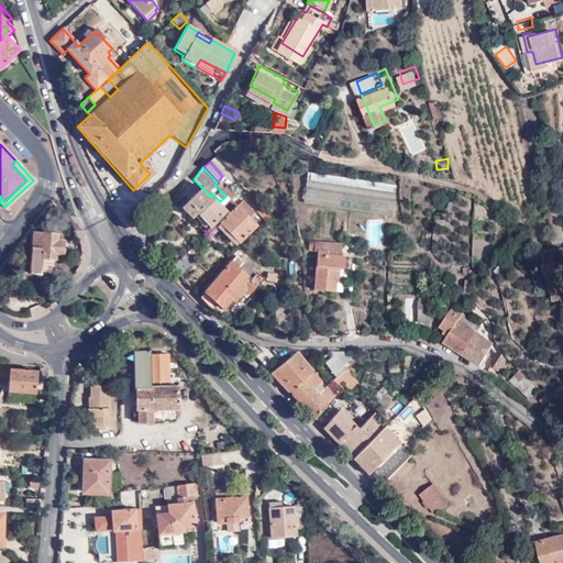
[(392,216),(395,185),(306,173),(302,202),(392,216)]
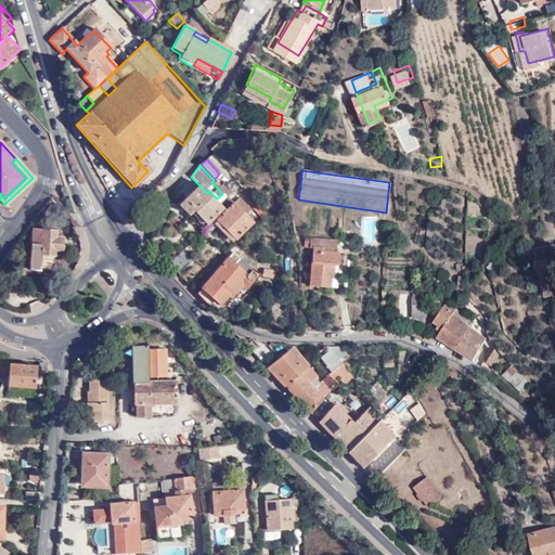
[(222,194),(226,197),(231,192),(222,183),(217,188),(222,194)]
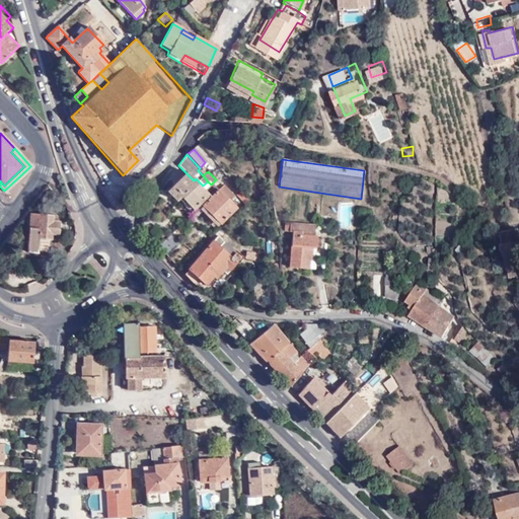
[(235,190),(224,176),(222,179),(232,192),(235,190)]
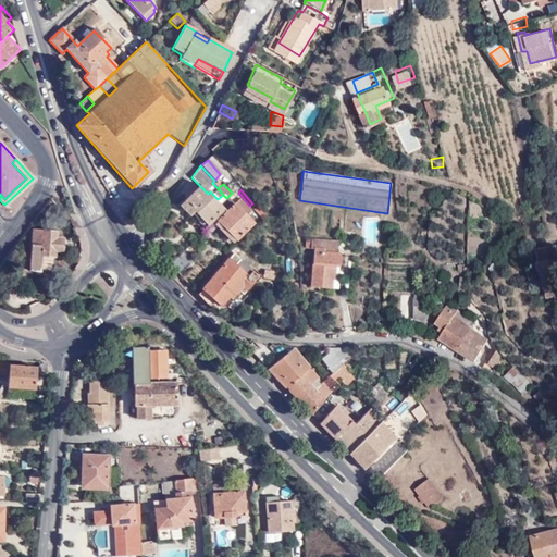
[(223,209),(224,210),(232,203),(226,198),(218,205),(208,194),(193,210),(207,225),(223,209)]
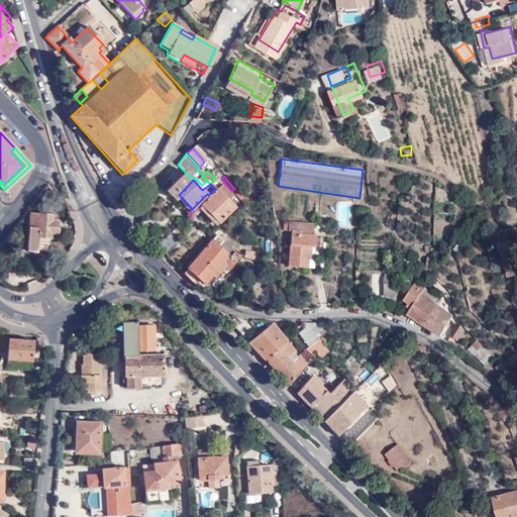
[(221,186),(216,190),(227,201),(232,197),(221,186)]
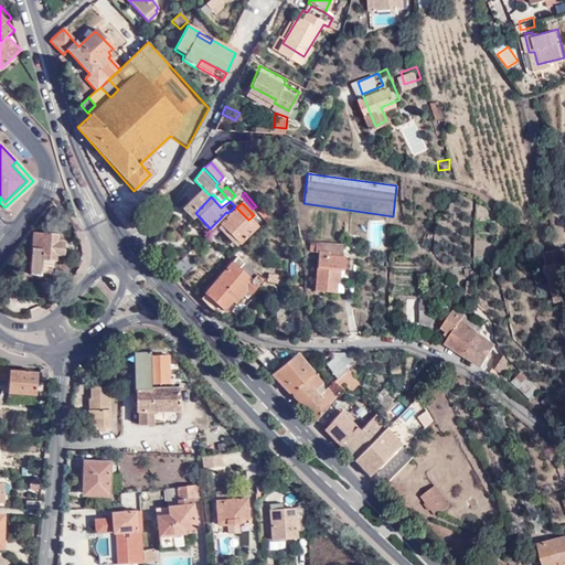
[(253,209),(264,224),(267,221),(256,206),(253,209)]
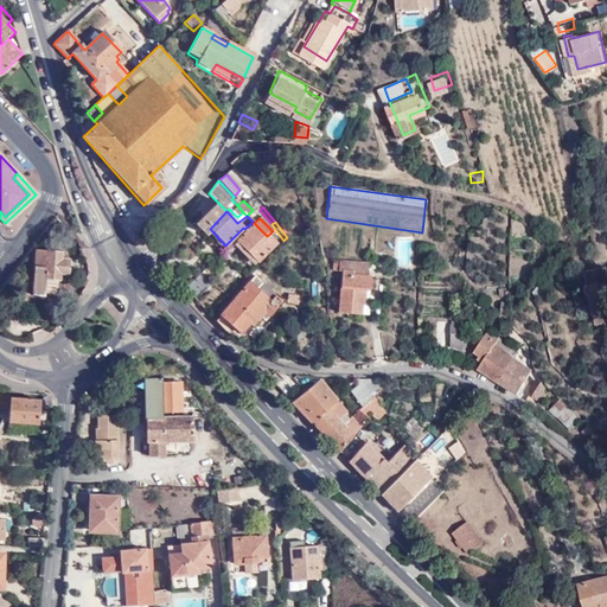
[(267,236),(254,223),(246,230),(234,242),(255,263),(274,244),(267,236)]
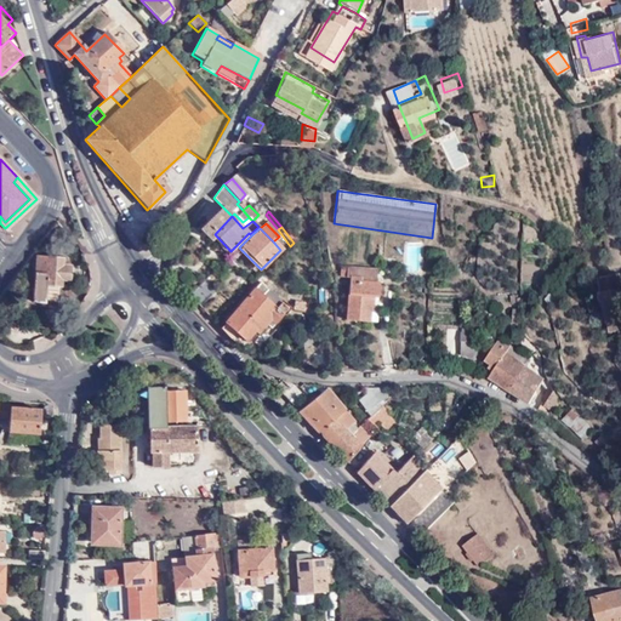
[(402,357),(422,357),(426,248),(405,248),(402,357)]
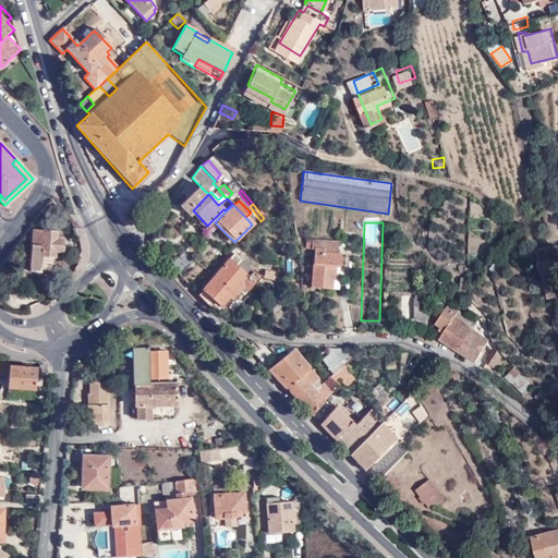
[(57,237),(57,232),(33,230),(29,270),(53,273),(56,253),(63,253),(64,238),(57,237)]
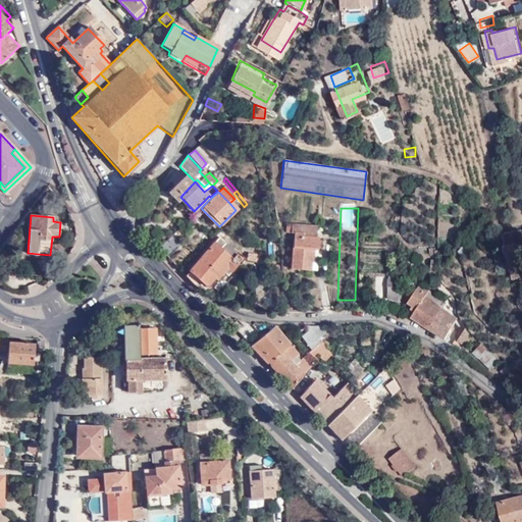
[(317,271),(319,247),(320,247),(321,235),(318,235),(318,222),(293,220),(293,224),(285,223),(285,231),(293,232),(290,269),(317,271)]
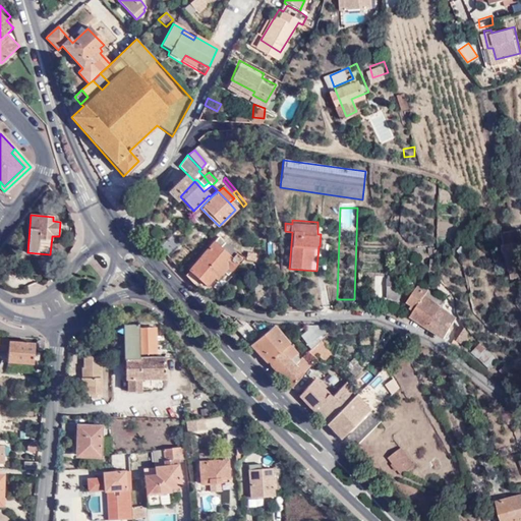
[(158,248),(165,255),(175,245),(169,237),(158,248)]
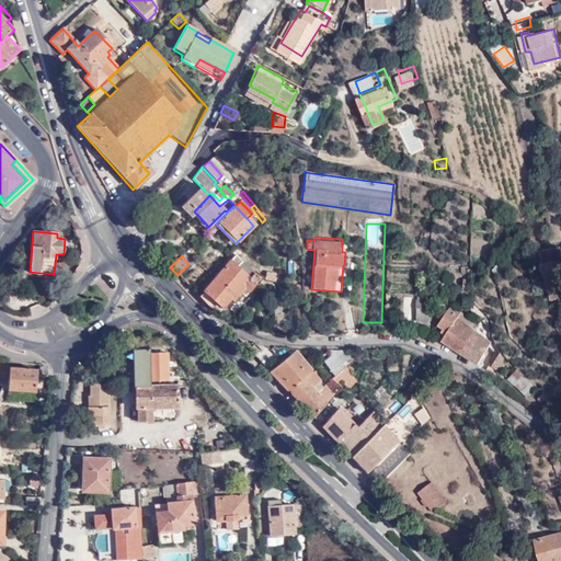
[(198,297),(218,313),(230,299),(233,302),(244,288),(249,292),(261,278),(253,272),(249,276),(237,266),(241,262),(235,255),(198,297)]
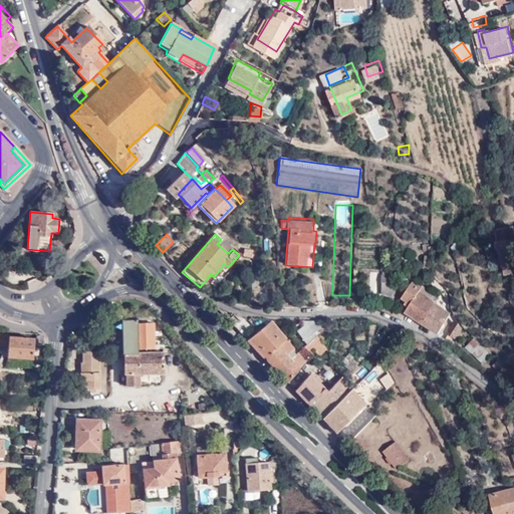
[(508,235),(494,238),(500,275),(508,275),(507,270),(513,269),(511,255),(513,255),(508,235)]
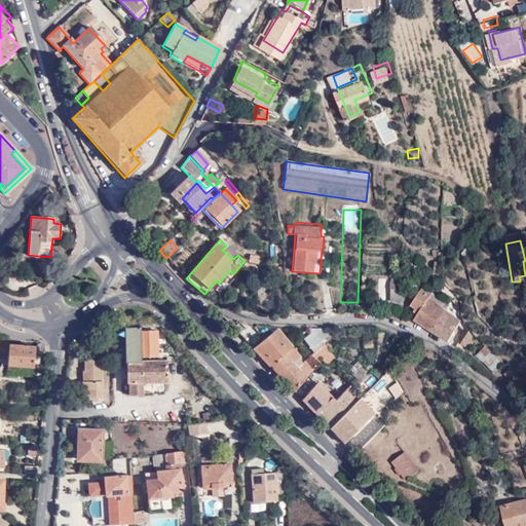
[(365,302),(387,303),(387,241),(367,241),(365,302)]
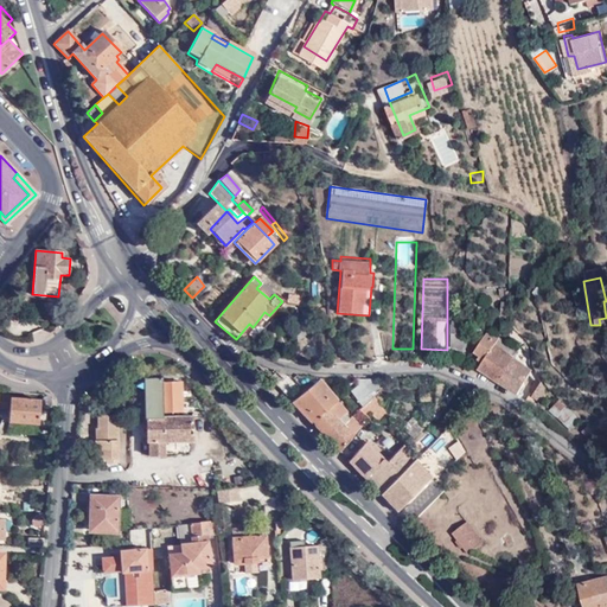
[(289,293),(287,302),(298,305),(300,296),(289,293)]
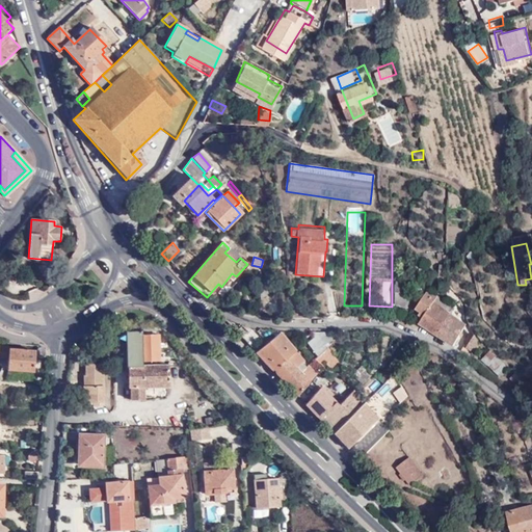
[(444,286),(445,280),(435,277),(430,293),(440,296),(444,286)]
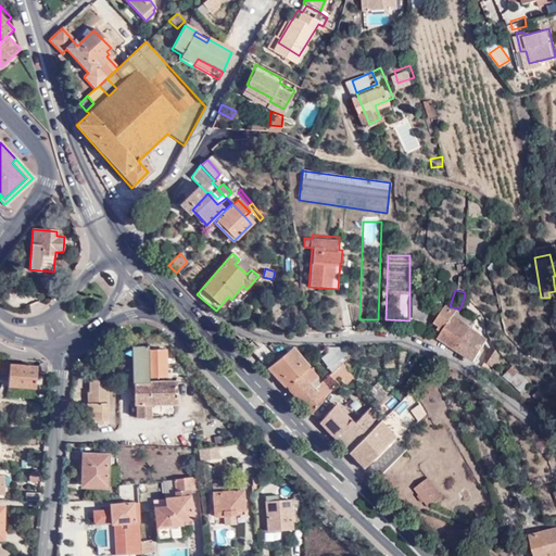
[(286,307),(283,291),(273,292),(276,310),(286,307)]
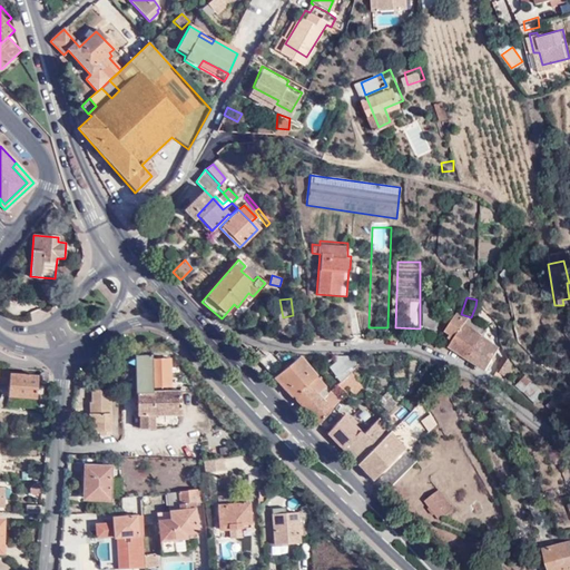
[(433,325),(434,308),(423,307),(422,324),(433,325)]
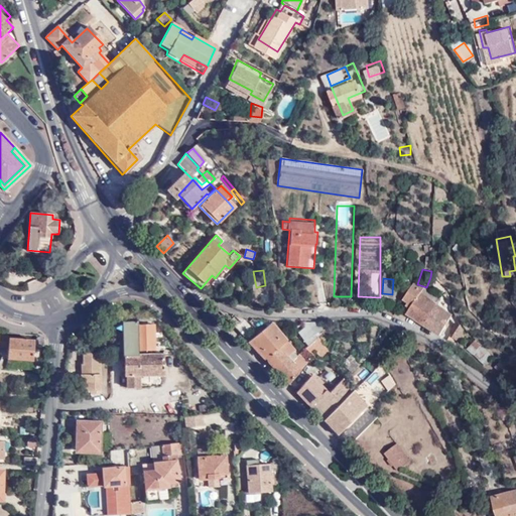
[(405,314),(421,324),(433,306),(418,295),(421,290),(413,284),(402,300),(410,305),(405,314)]
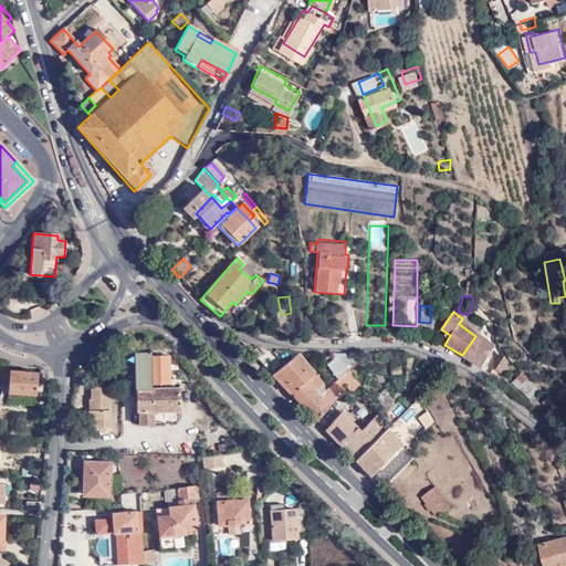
[(475,336),(478,332),(471,327),(472,325),(462,318),(459,324),(475,336)]
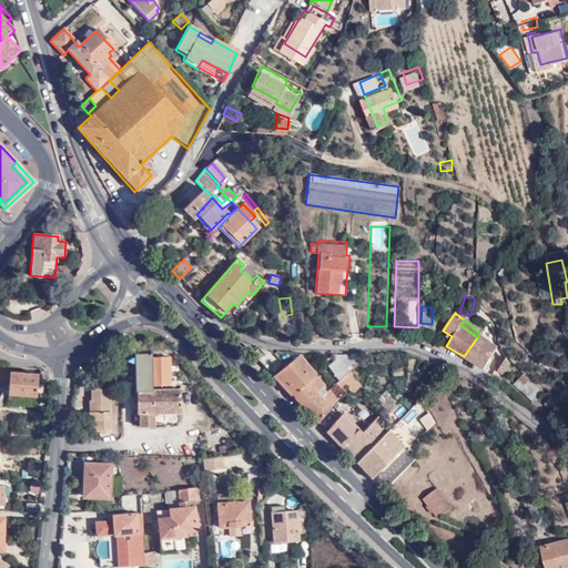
[(477,337),(464,356),(482,366),(495,347),(479,333),(477,337)]
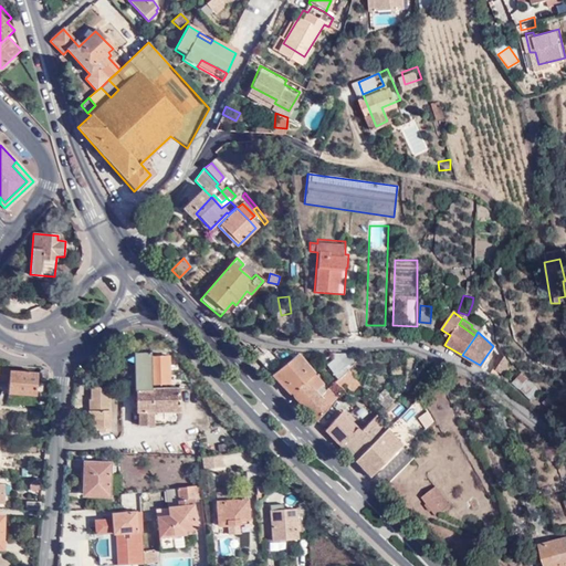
[(559,341),(556,334),(544,338),(547,346),(559,341)]
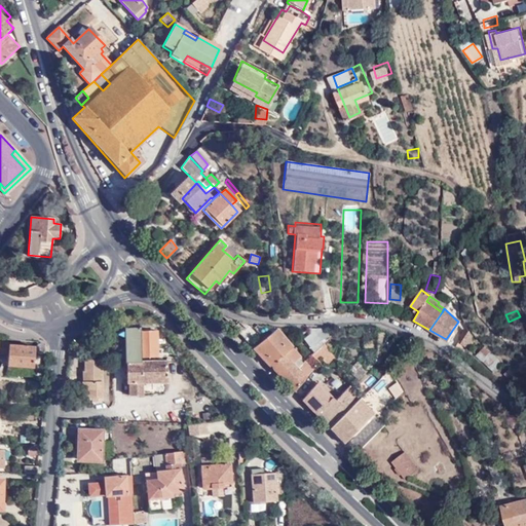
[(276,327),(253,349),(269,367),(294,391),(307,377),(316,365),(308,357),(303,363),(298,358),(301,355),(291,346),(294,346),(276,327)]
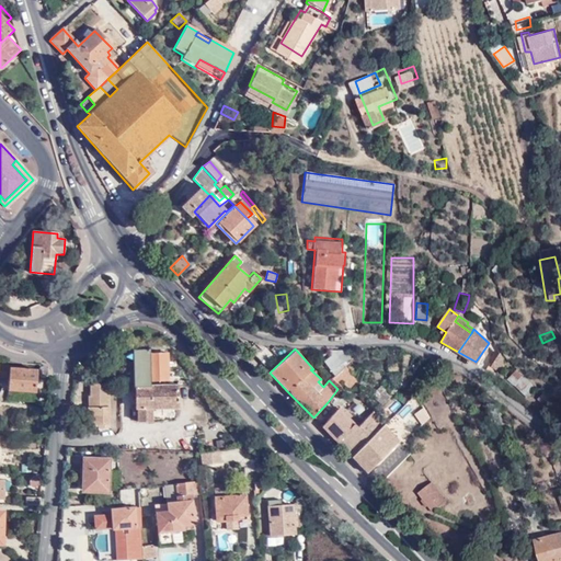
[(150,381),(167,380),(167,371),(165,353),(149,353),(149,350),(125,352),(126,370),(134,370),(135,409),(137,409),(137,422),(151,422),(151,409),(180,408),(179,384),(150,385),(150,381)]
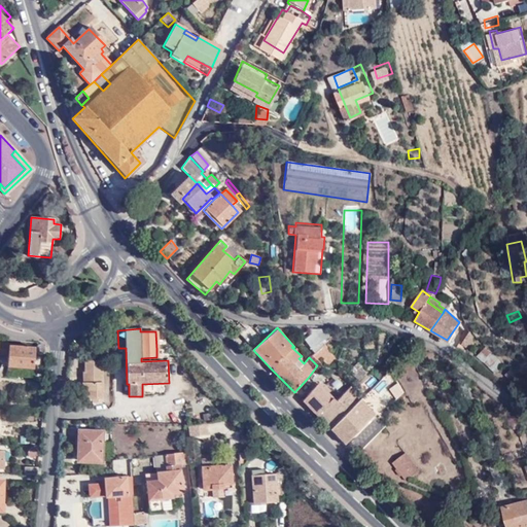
[(304,340),(314,352),(324,344),(315,331),(304,340)]
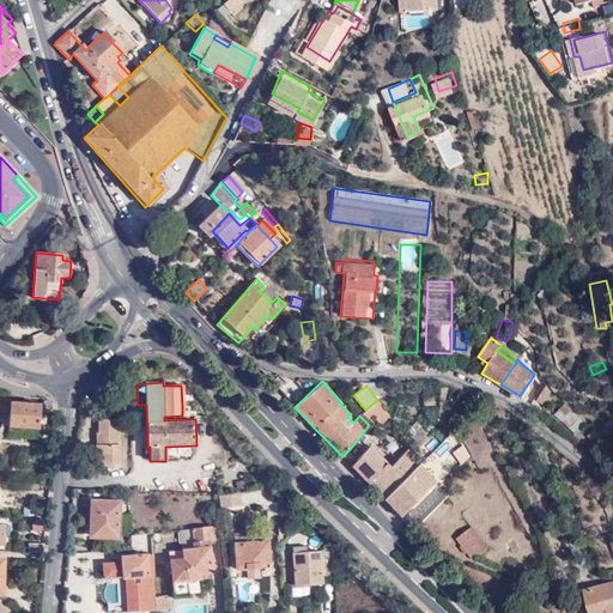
[(540,388),(528,404),(536,412),(550,398),(540,388)]
